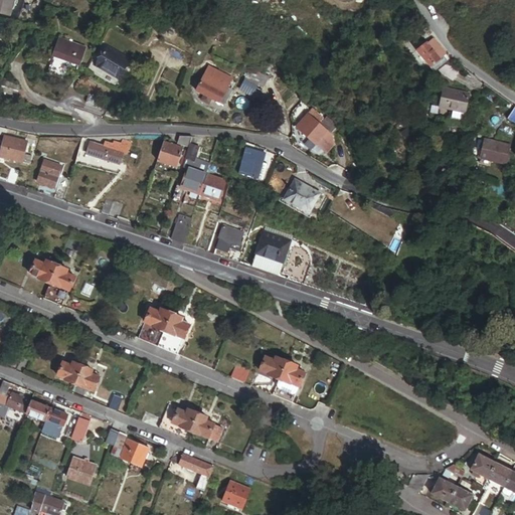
[(0,15),(15,19),(19,0),(1,0),(0,5),(0,15)]
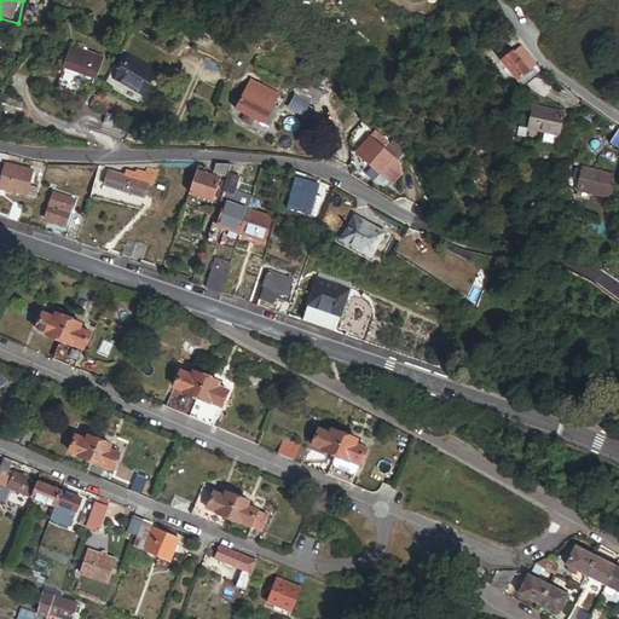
[(491,17),(486,6),(480,9),(485,21),(491,17)]
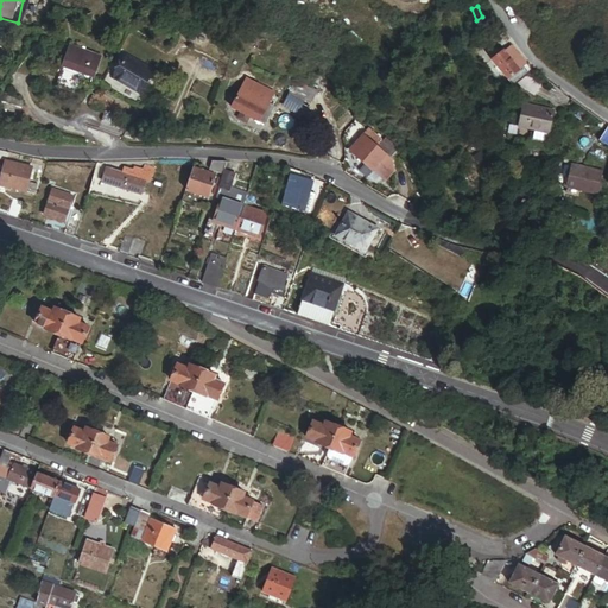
[(265,54),(270,43),(257,37),(252,48),(265,54)]
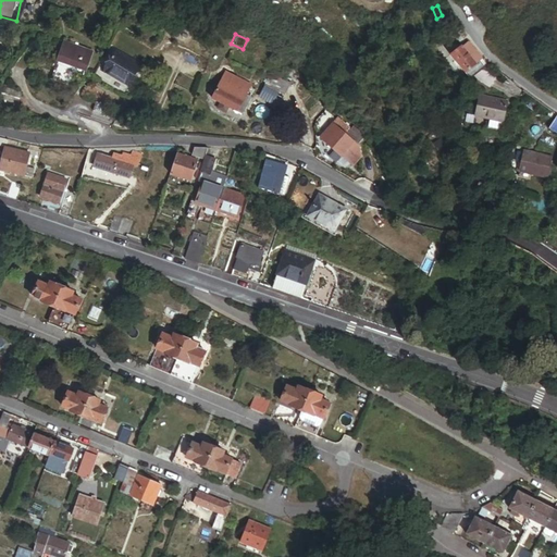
[(485,69),(459,36),(453,40),(459,47),(456,49),(458,51),(444,63),(463,87),(469,83),(482,72),(485,69)]
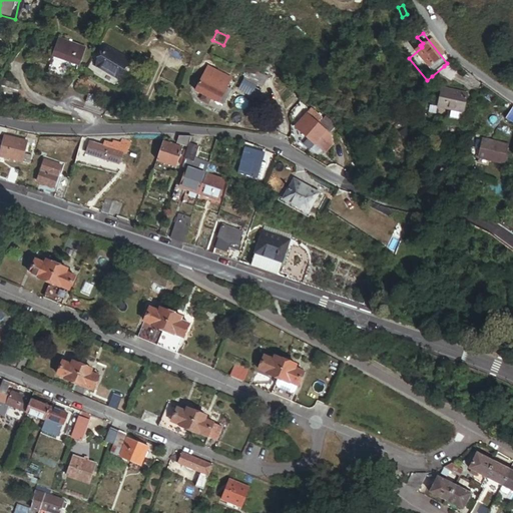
[(76,66),(82,49),(56,40),(50,57),(53,57),(47,72),(66,79),(70,69),(77,71),(79,67),(76,66)]
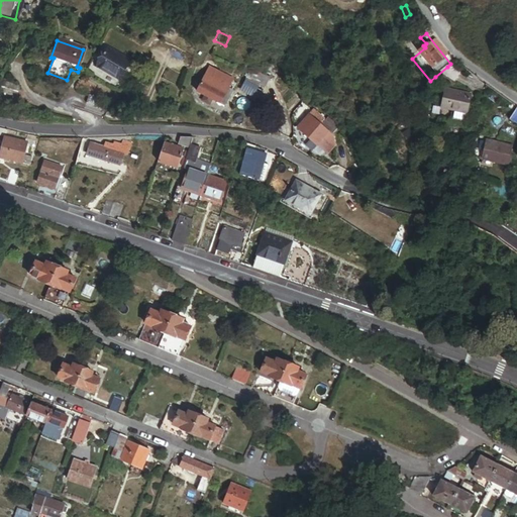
[(115,80),(126,62),(105,48),(94,68),(115,80)]
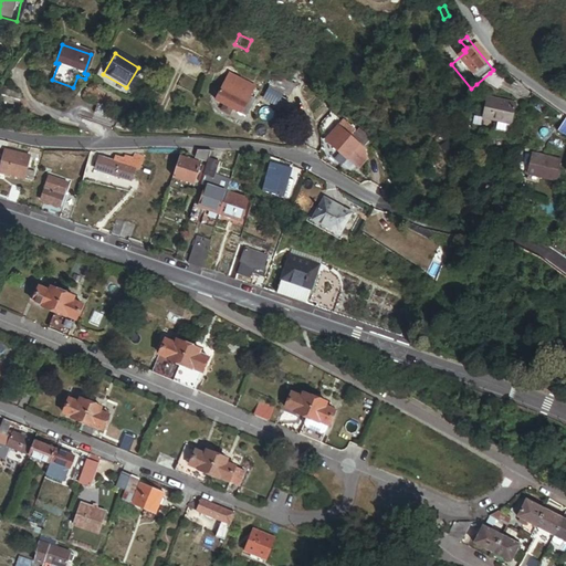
[(501,83),(490,73),(477,84),(492,94),(501,83)]
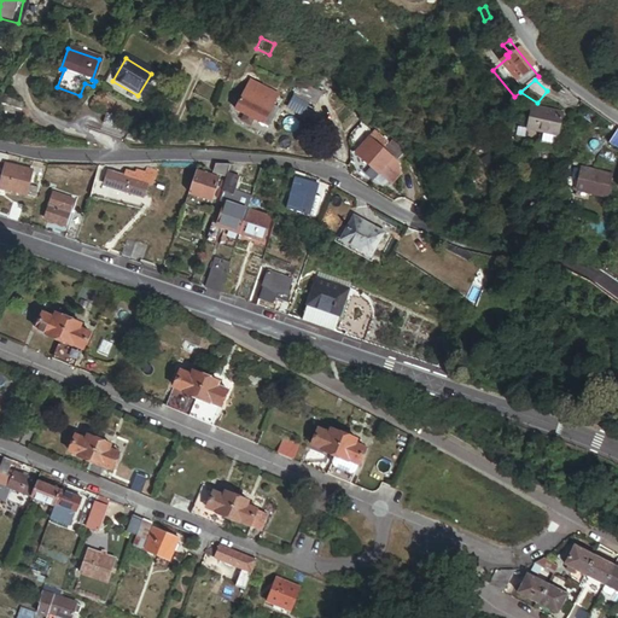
[(312,110),(320,93),(297,83),(290,100),(312,110)]
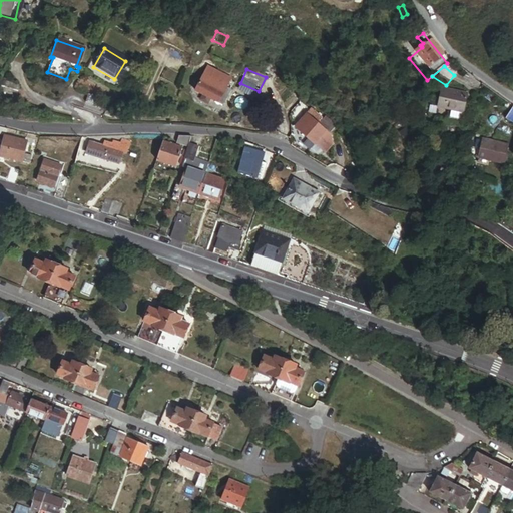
[(215,105),(226,83),(203,72),(197,83),(192,80),(189,87),(194,89),(192,94),(199,97),(197,103),(204,107),(207,101),(215,105)]
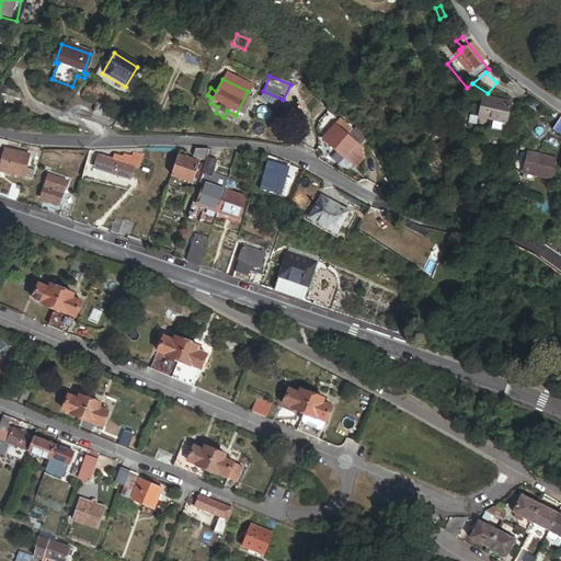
[(0,100),(14,105),(18,95),(0,89),(0,100)]
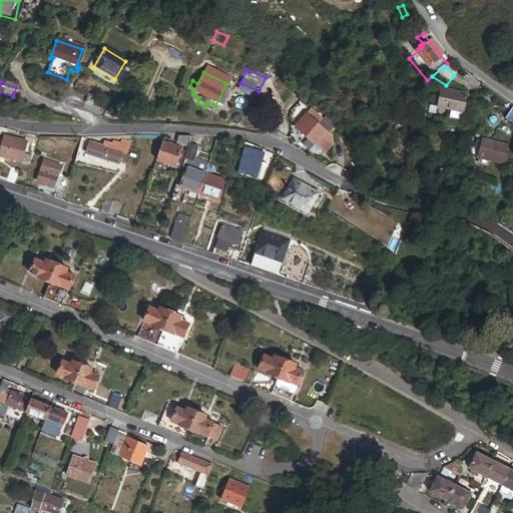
[(460,113),(464,94),(439,90),(435,109),(460,113)]
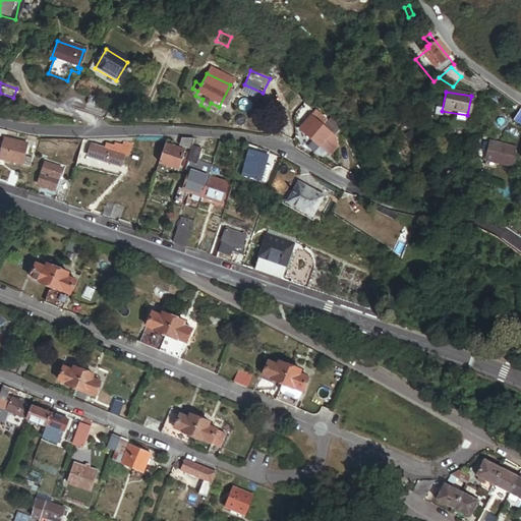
[(105,113),(109,105),(85,97),(82,105),(105,113)]
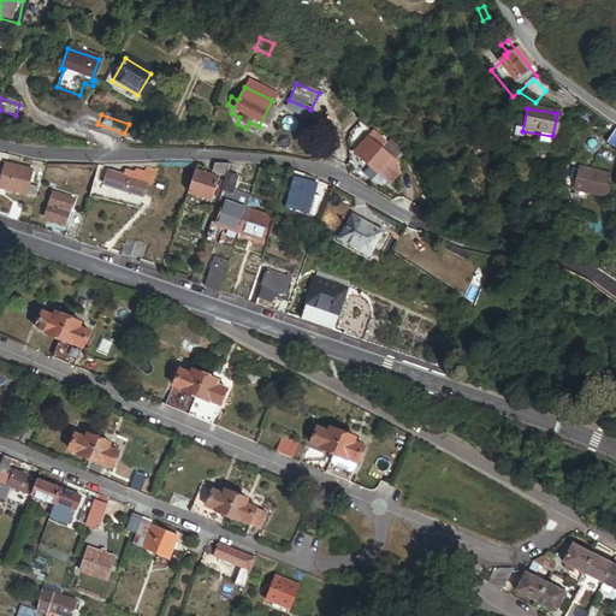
[(383,135),(374,128),(369,135),(378,142),(383,135)]
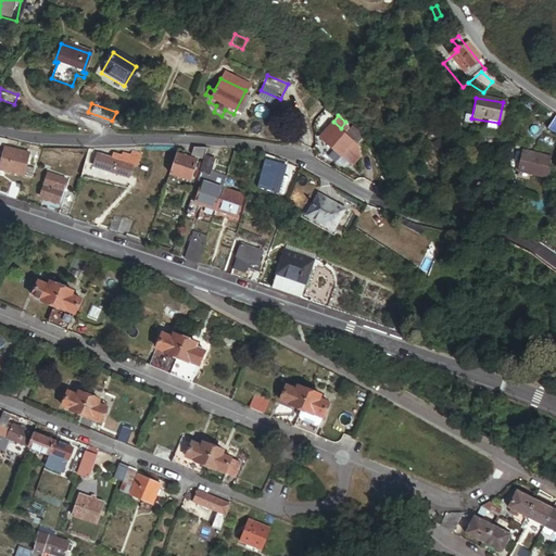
[(555,136),(555,117),(553,115),(544,129),(555,136)]
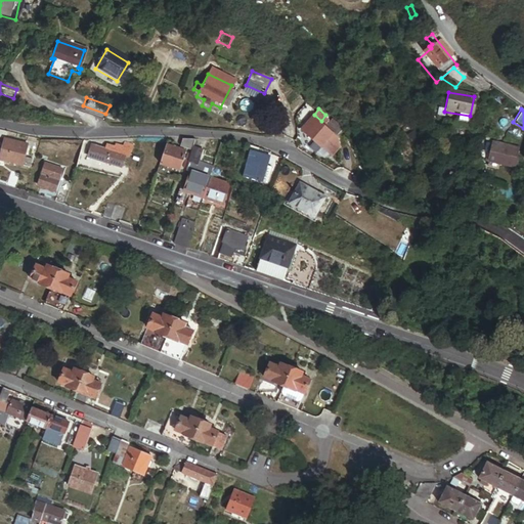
[(337,135),(344,127),(334,119),(328,126),(321,121),(314,115),(313,115),(308,120),(302,128),(321,144),(333,131),(337,135)]
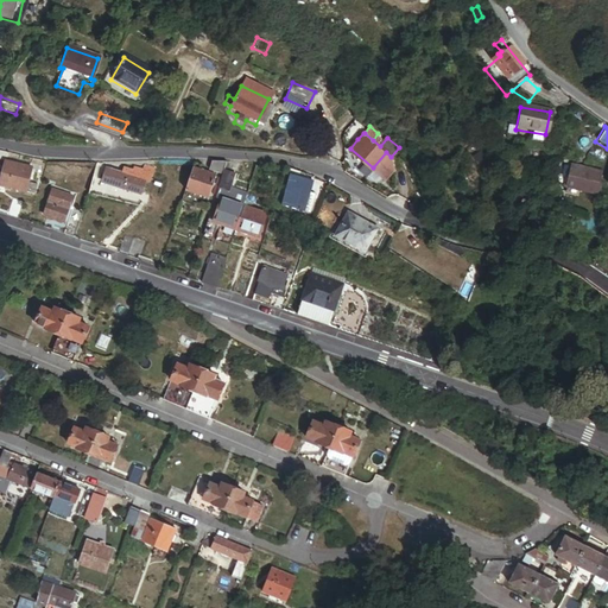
[(30,178),(33,164),(7,157),(0,181),(27,188),(30,178)]
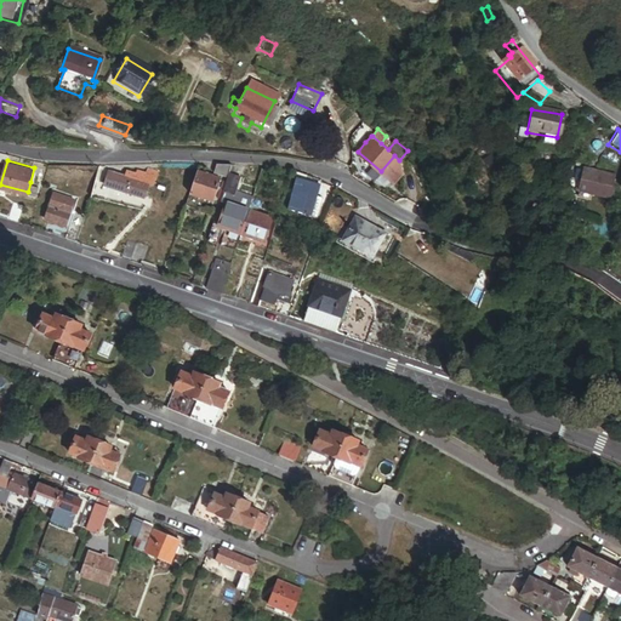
[(229,176),(233,165),(226,165),(220,165),(217,174),(229,176)]
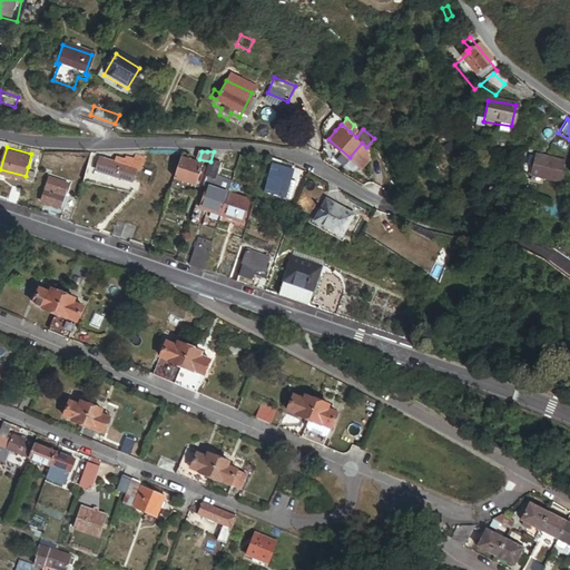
[(128,184),(133,169),(138,172),(141,160),(133,158),(131,163),(123,159),(121,163),(112,159),(111,165),(96,159),(92,173),(128,184)]
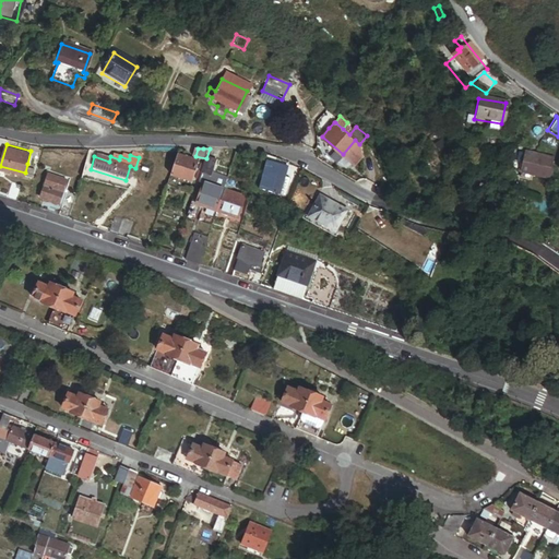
[(191,182),(198,162),(178,155),(171,176),(191,182)]
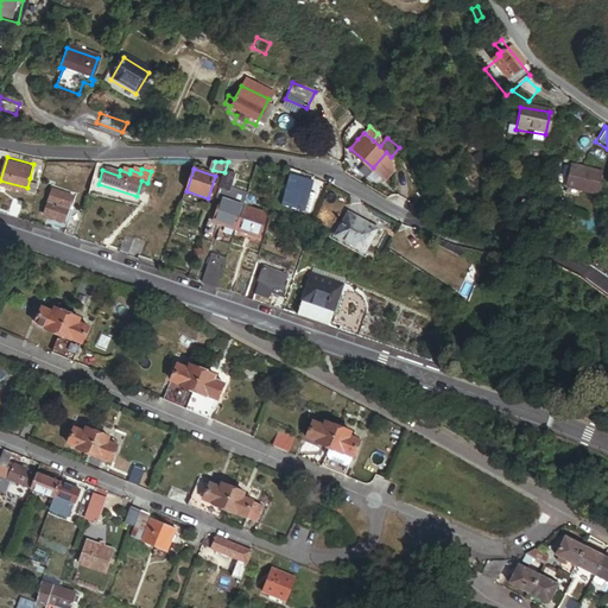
[(597,197),(601,175),(570,169),(567,191),(597,197)]
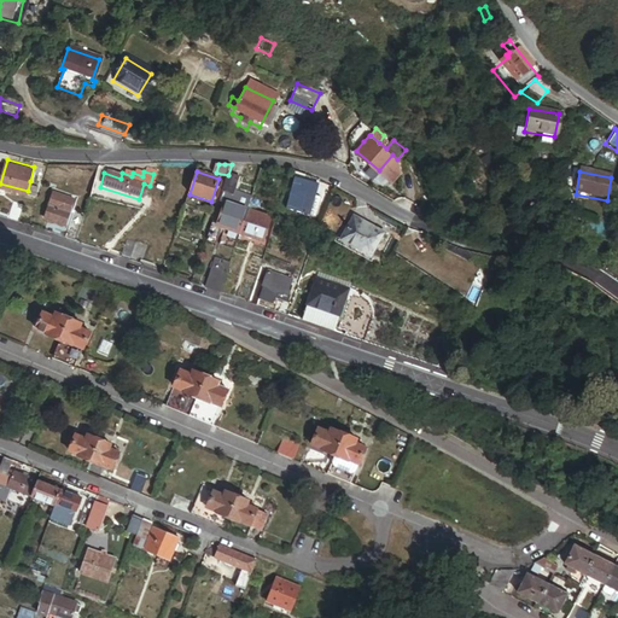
[(234,197),(240,179),(228,175),(222,193),(234,197)]
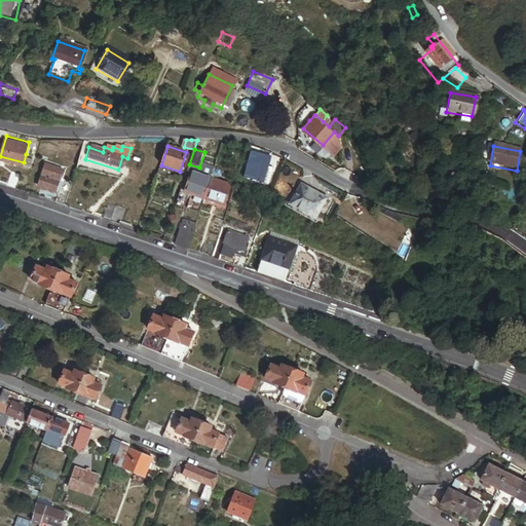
[(239,159),(241,153),(232,150),(230,156),(239,159)]
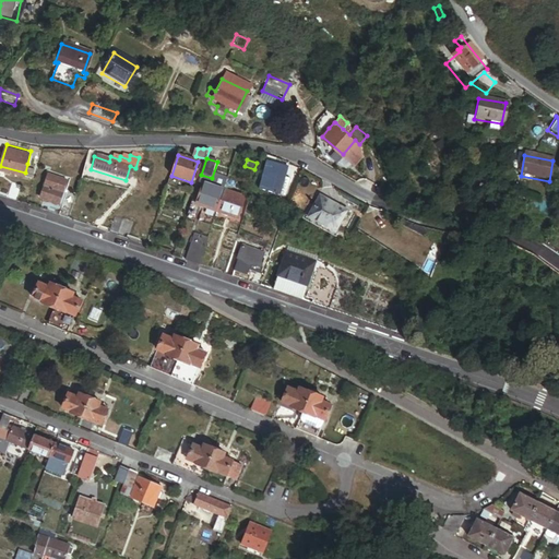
[(283,173),(285,165),(269,159),(262,182),(284,189),(289,175),(283,173)]
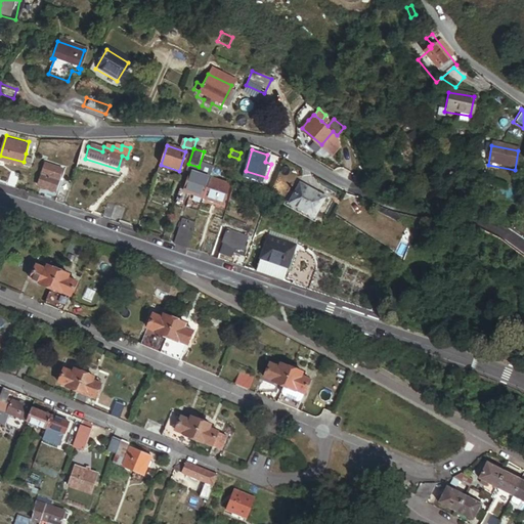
[(30,164),(33,156),(26,154),(24,162),(30,164)]
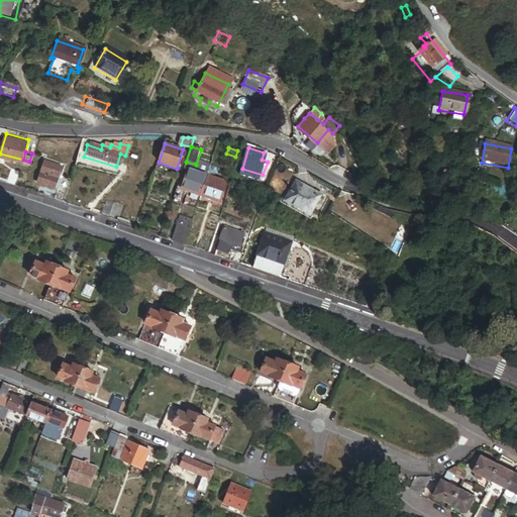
[(56,186),(60,176),(63,164),(46,159),(39,180),(56,186)]
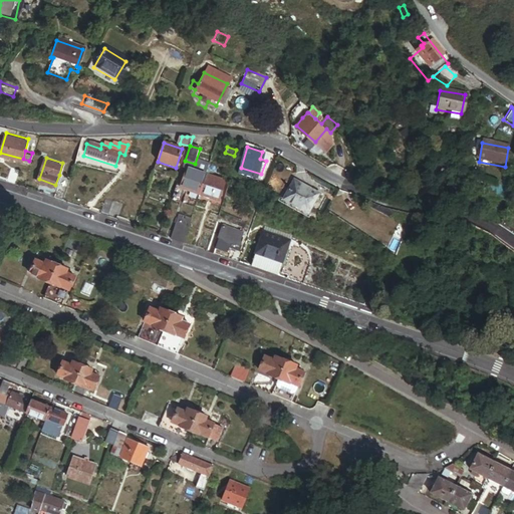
[(12,186),(19,166),(12,164),(5,184),(12,186)]
